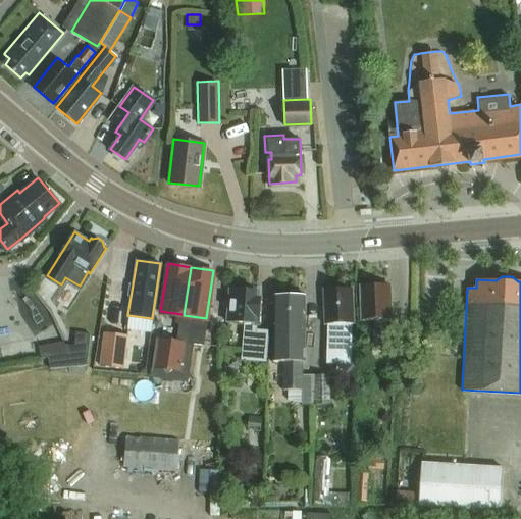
[(361,283),(361,320),(374,320),(371,350),(386,351),(389,318),(391,318),(391,312),(394,303),(389,303),(389,282),(361,283)]
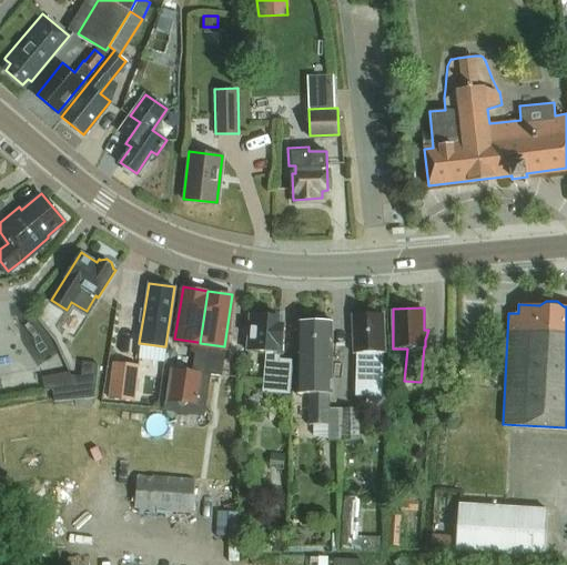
[(247,347),(264,349),(262,391),(290,393),(292,359),(280,357),(280,352),(283,353),(285,323),(277,323),(279,313),(250,312),(247,347)]
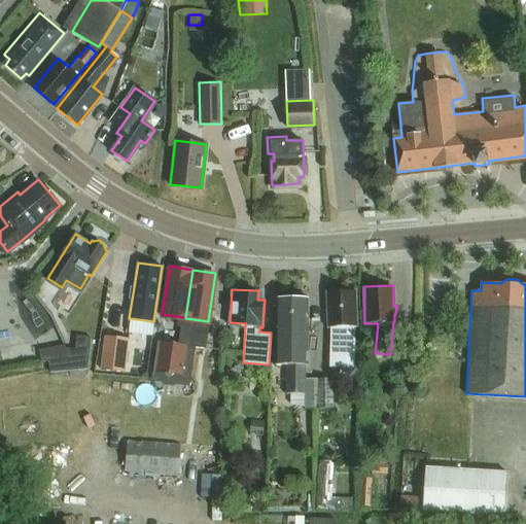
[(354,289),(327,290),(329,327),(330,327),(329,367),(356,368),(356,326),(354,289)]
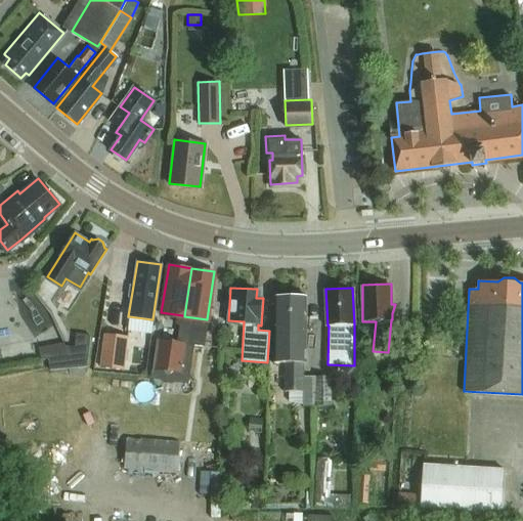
[(274,294),(274,361),(285,361),(285,390),(289,390),(288,400),(302,403),(302,390),(302,361),(305,361),(305,295),(303,295),(303,292),(291,292),(291,295),(274,294)]
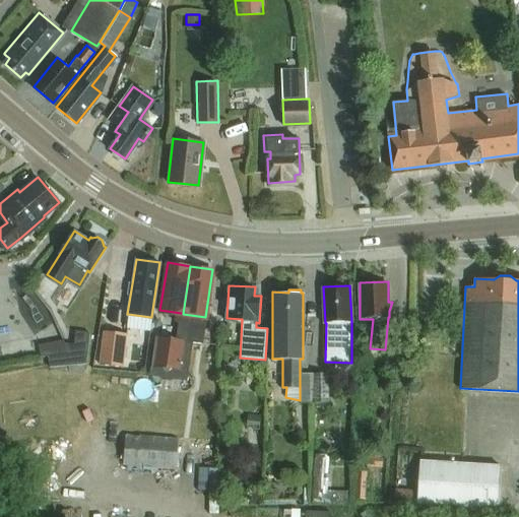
[(181,322),(179,338),(192,340),(201,342),(204,326),(205,317),(183,314),(181,322)]
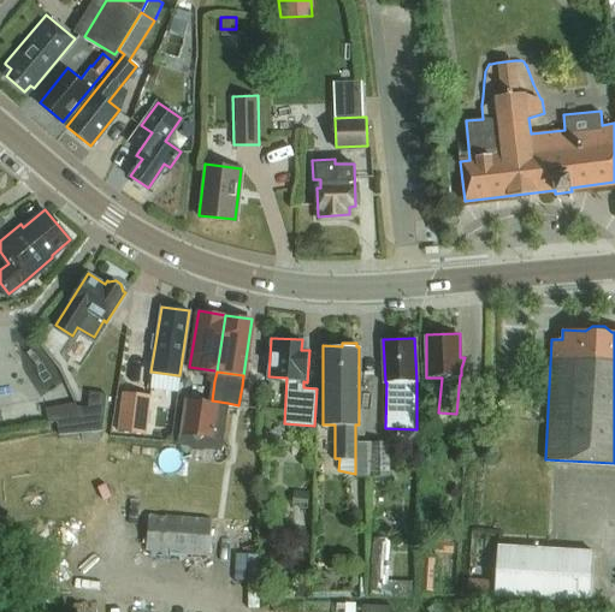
[(122,392),(118,431),(146,434),(151,394),(122,392)]
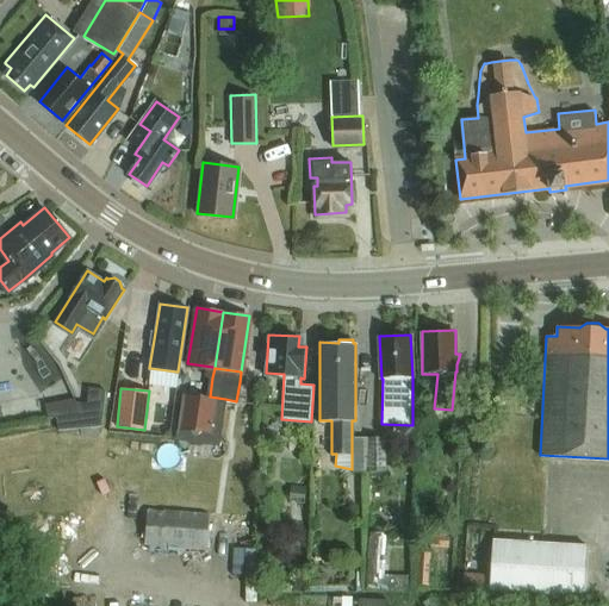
[(184,393),(179,429),(184,429),(191,438),(200,439),(207,433),(219,435),(225,399),(210,397),(207,397),(194,395),(184,393)]
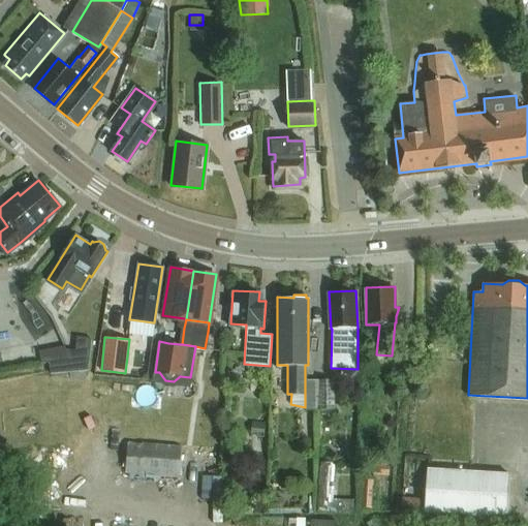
[(67,357),(49,361),(50,372),(87,369),(90,351),(74,349),(66,349),(67,357)]
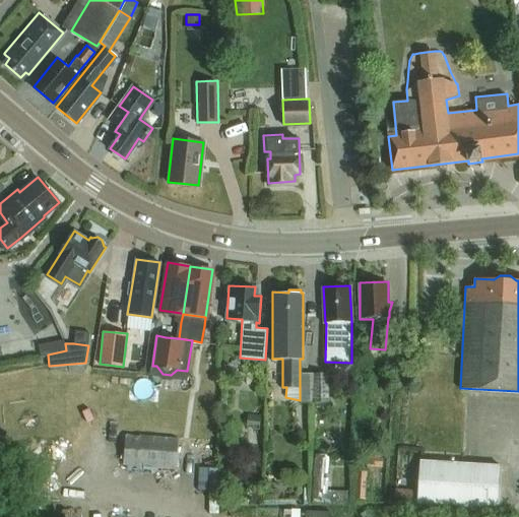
[(329,373),(313,373),(313,401),(317,401),(317,404),(324,404),(324,401),(329,401),(329,373)]
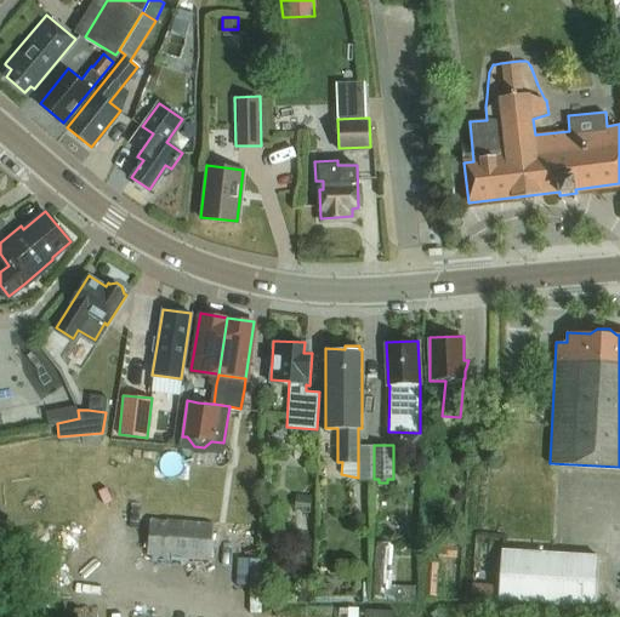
[(295,508),(310,509),(310,492),(295,492),(295,508)]
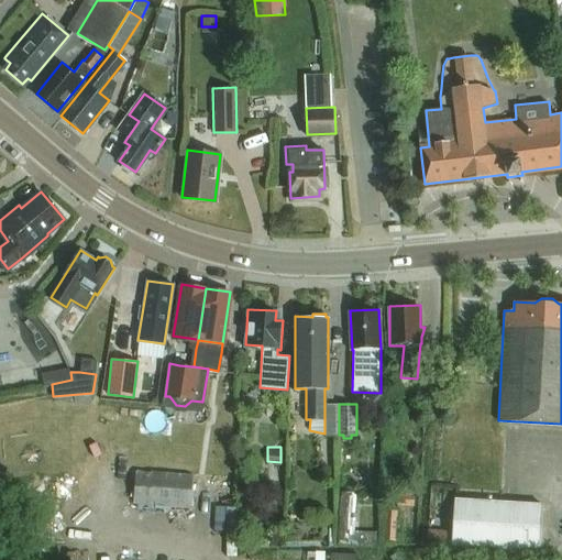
[(134,469),(132,503),(190,507),(193,473),(182,472),(134,469)]
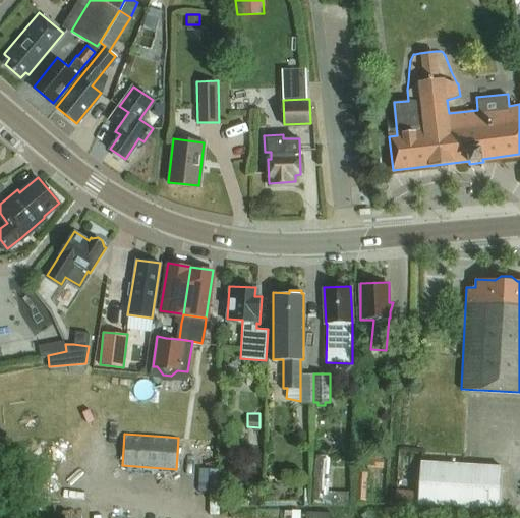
[(314,454),(311,502),(326,502),(327,490),(328,479),(324,478),(324,472),(327,472),(328,456),(325,456),(325,455),(314,454)]
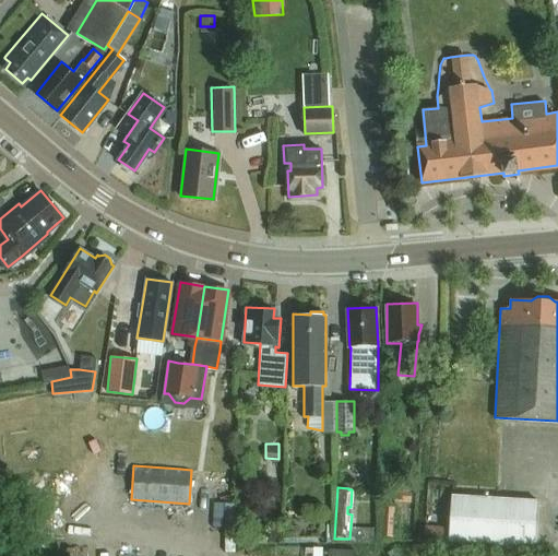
[(411,503),(412,493),(398,493),(396,503),(411,503)]
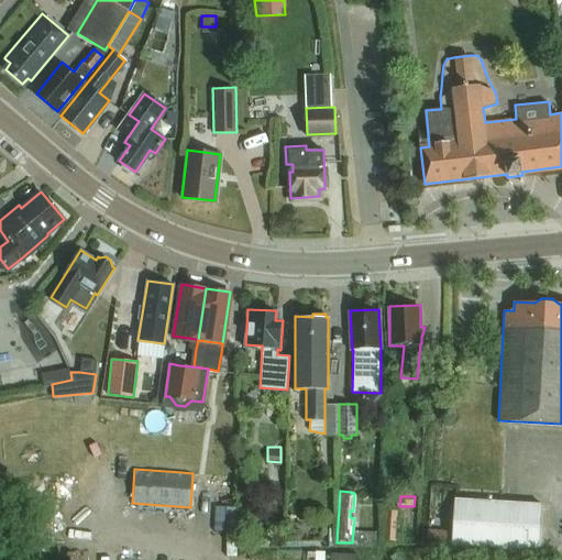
[(539,548),(542,505),(454,500),(451,542),(539,548)]
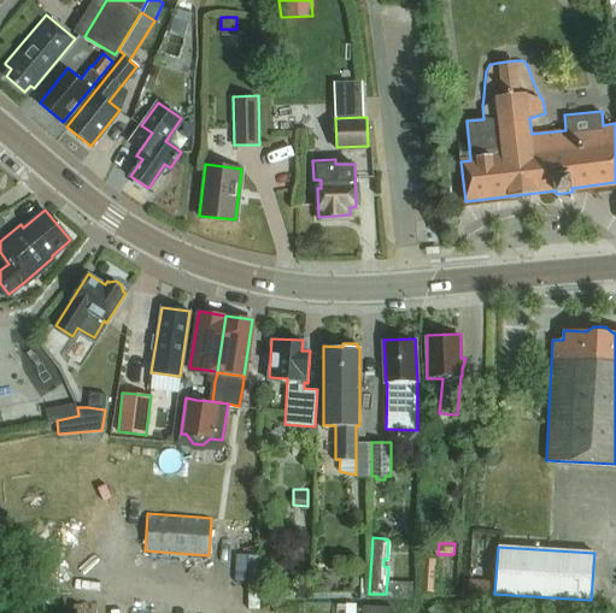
[(235,553),(234,579),(257,581),(258,554),(235,553)]
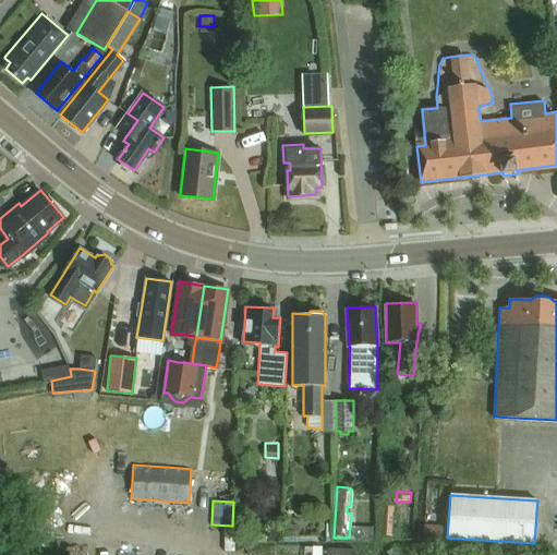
[(391,505),(382,505),(380,534),(389,534),(391,505)]
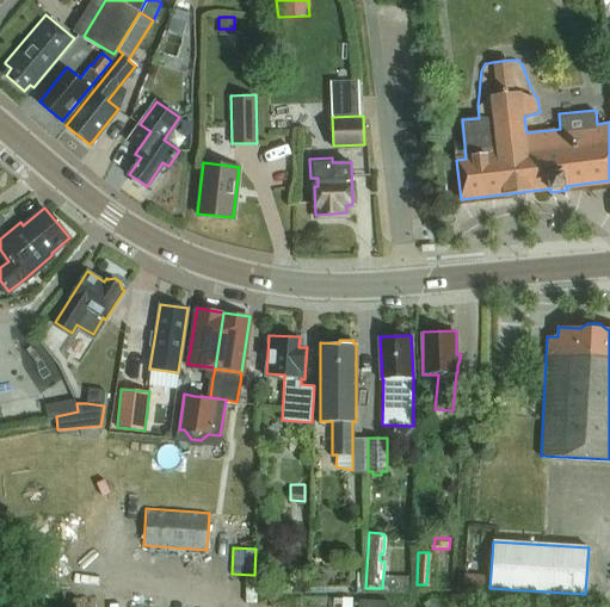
[(463,573),(463,588),(485,589),(486,574),(463,573)]
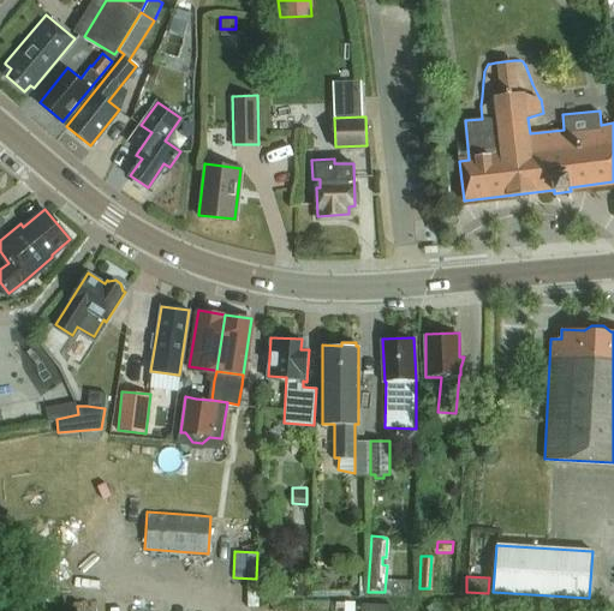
[(386,577),(385,592),(411,592),(411,579),(386,577)]
